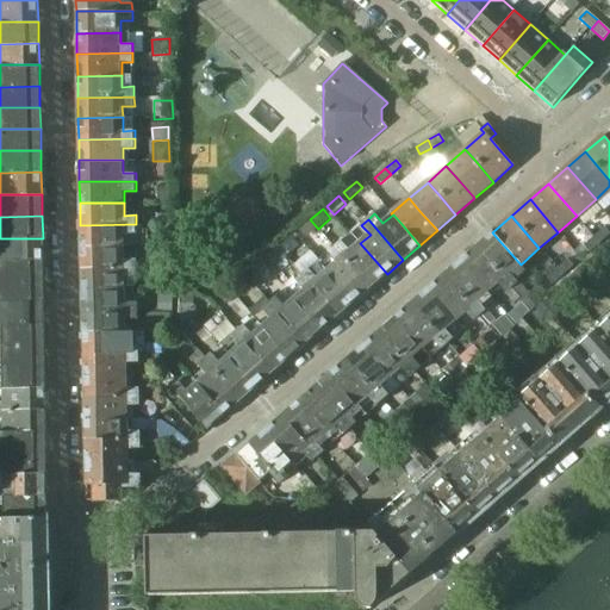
[(317,229),(310,221),(299,230),(305,236),(310,236),(317,229)]
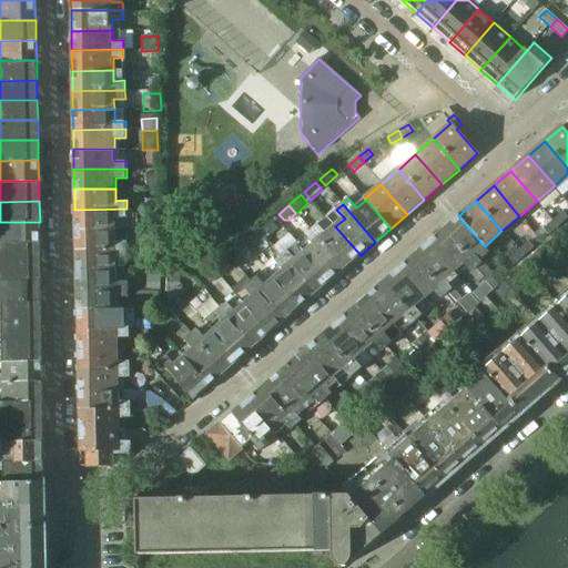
[(117,227),(117,217),(127,217),(127,209),(74,210),(75,229),(117,227)]
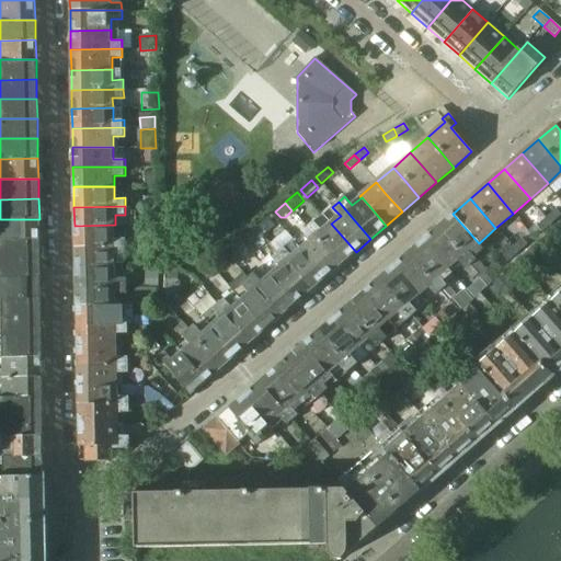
[(551,224),(560,216),(556,209),(547,218),(551,224)]
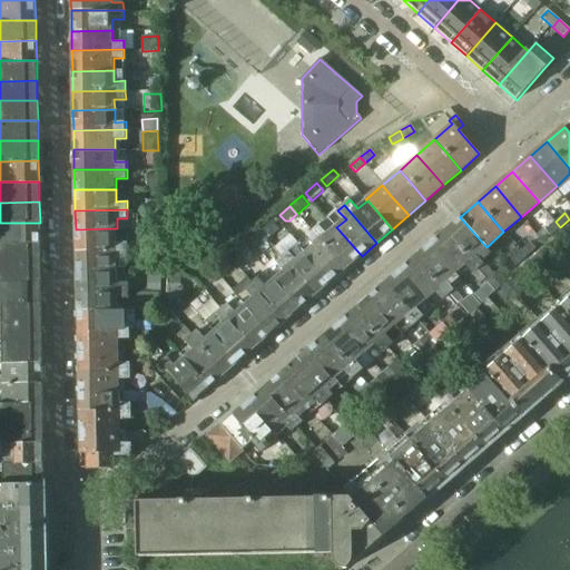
[(182,234),(182,216),(166,216),(167,234),(182,234)]
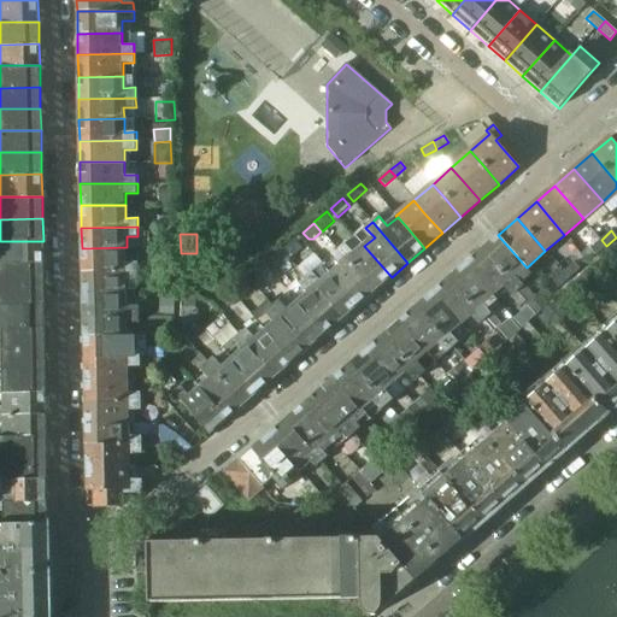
[(527,268),(498,235),(482,248),(518,291),(523,286),(516,277),(527,268)]
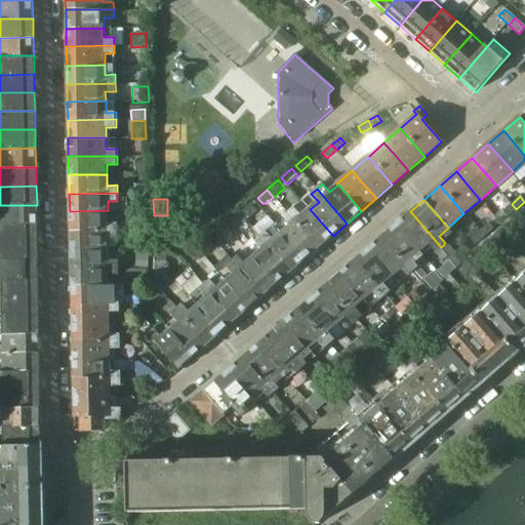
[(507,217),(516,209),(512,204),(502,211),(507,217)]
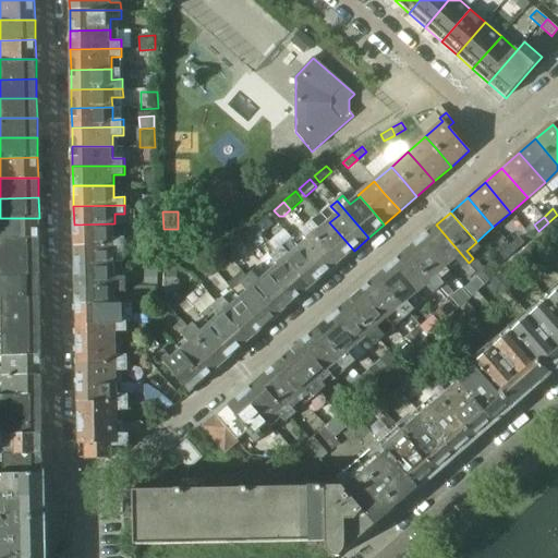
[(39,238),(39,218),(0,218),(0,231),(0,238),(39,238)]
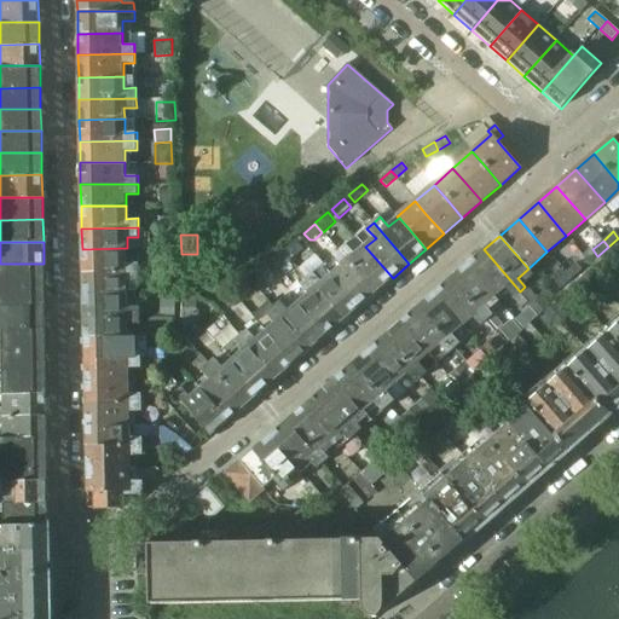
[(393,278),(365,247),(357,255),(348,246),(341,250),(377,291),(393,278)]
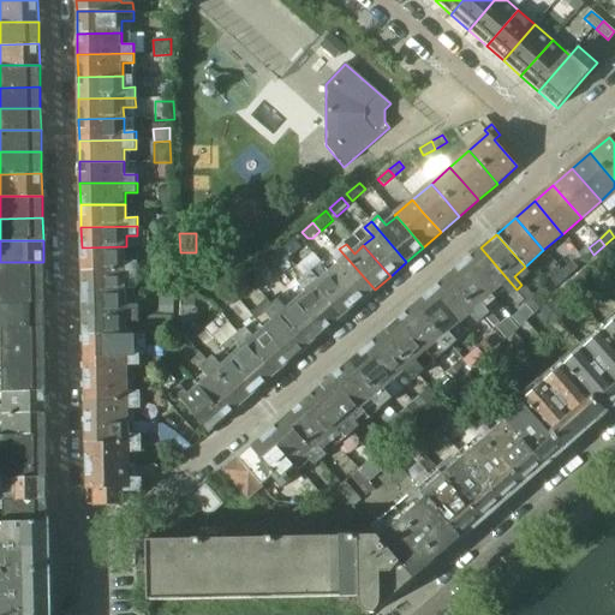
[(127,261),(126,246),(82,248),(82,269),(138,269),(138,260),(127,261)]
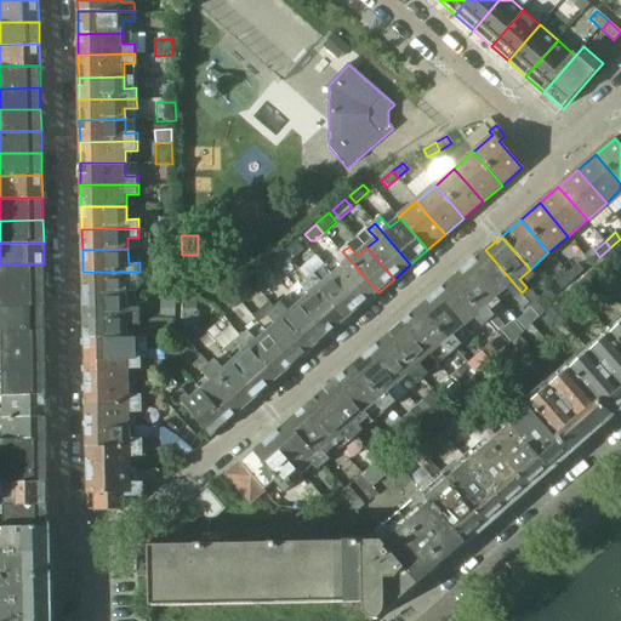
[(522,292),(485,250),(468,265),(497,298),(507,290),(516,298),(522,292)]
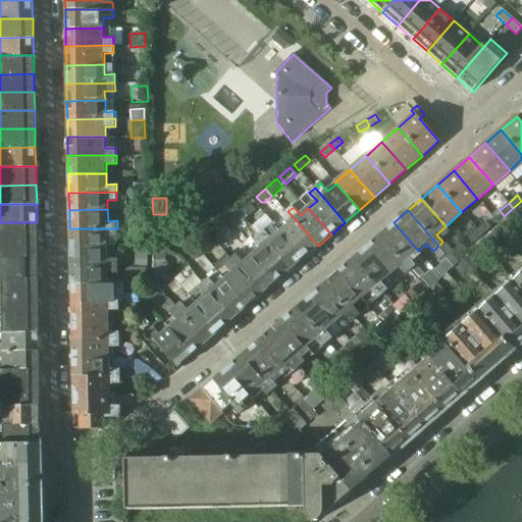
[(318,246),(288,211),(281,217),(289,225),(280,232),(288,242),(303,259),(318,246)]
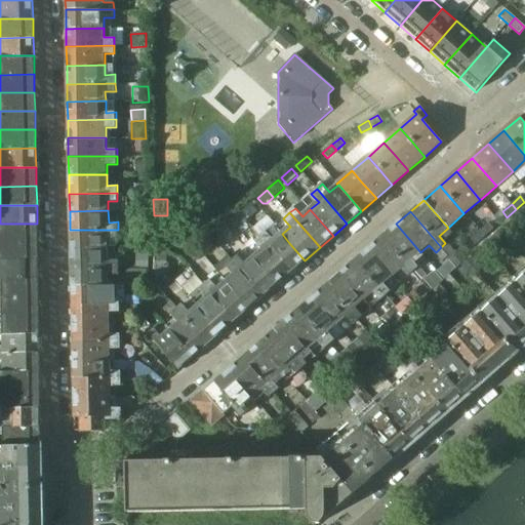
[(247,223),(241,215),(231,225),(236,232),(247,223)]
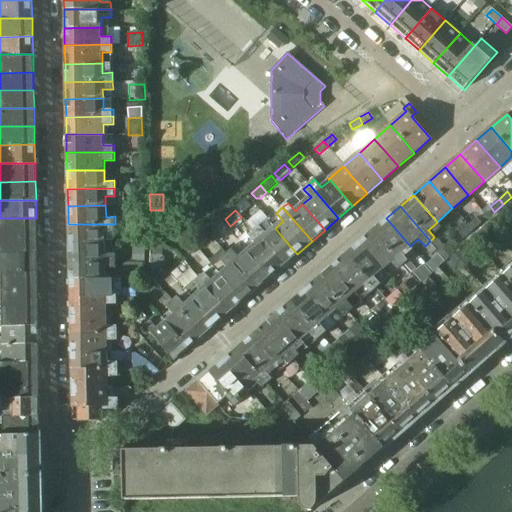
[(165,228),(164,212),(150,213),(151,229),(165,228)]
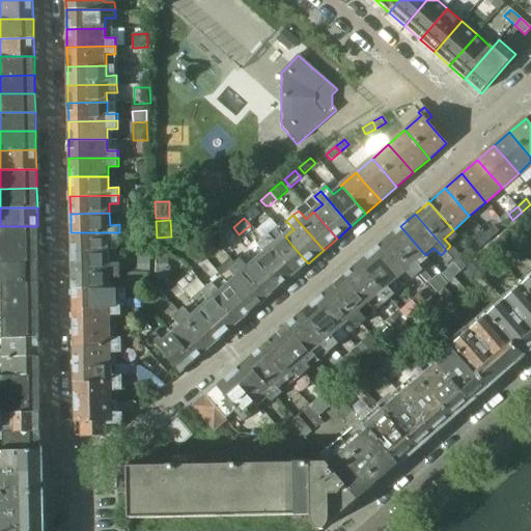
[(0,244),(37,244),(37,226),(0,226),(0,236),(0,235),(0,244)]
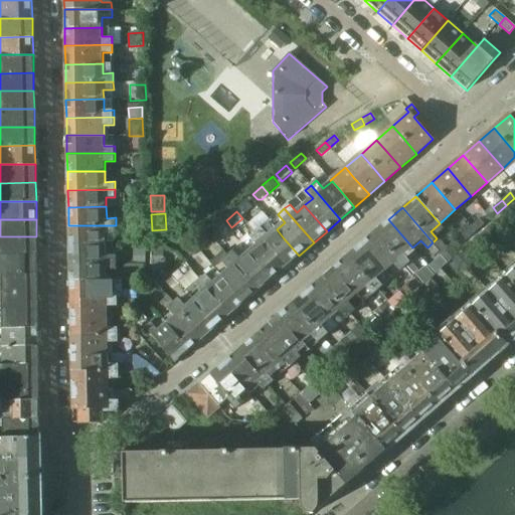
[(412,247),(388,219),(375,231),(405,267),(410,262),(404,254),(412,247)]
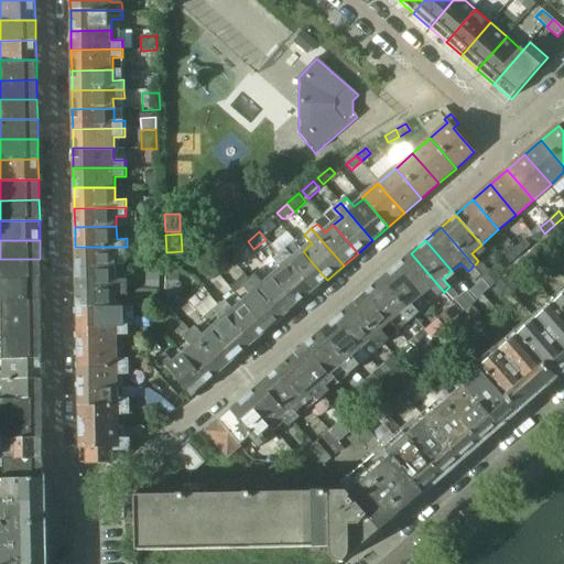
[(520,255),(530,246),(524,240),(516,249),(520,255)]
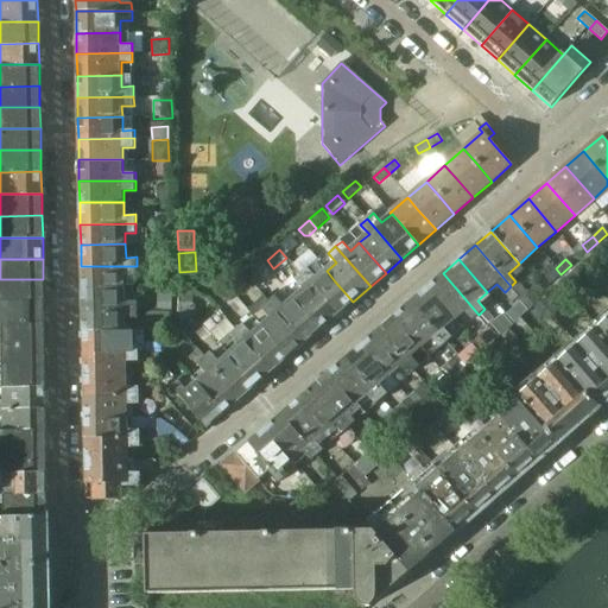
[(248,279),(258,271),(252,264),(242,272),(248,279)]
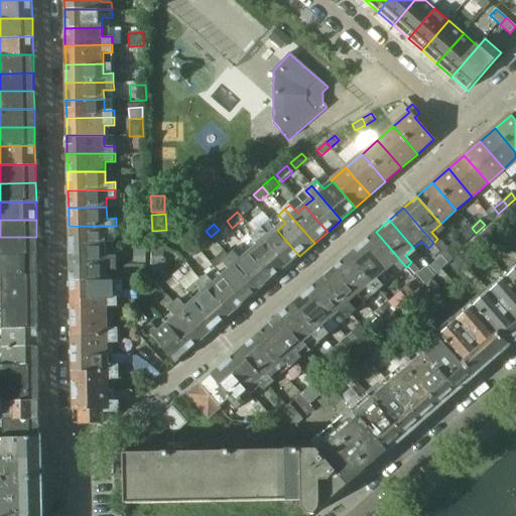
[(107,244),(107,234),(116,234),(116,226),(69,226),(69,245),(107,244)]
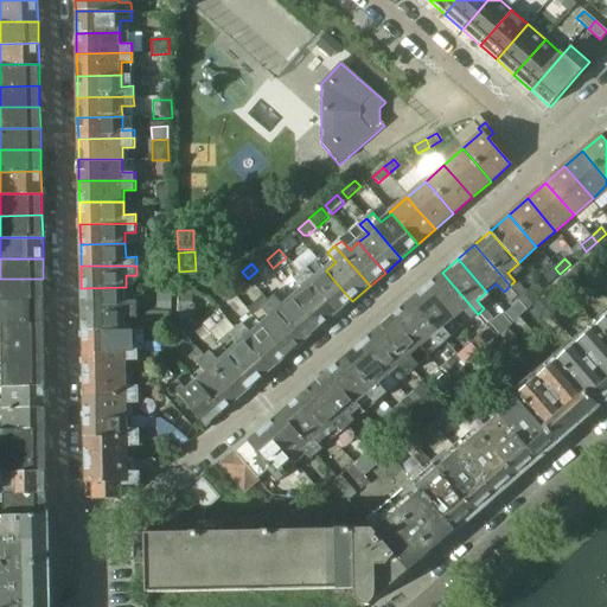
[(352,301),(334,281),(326,270),(317,279),(308,268),(302,273),(338,314),(352,301)]
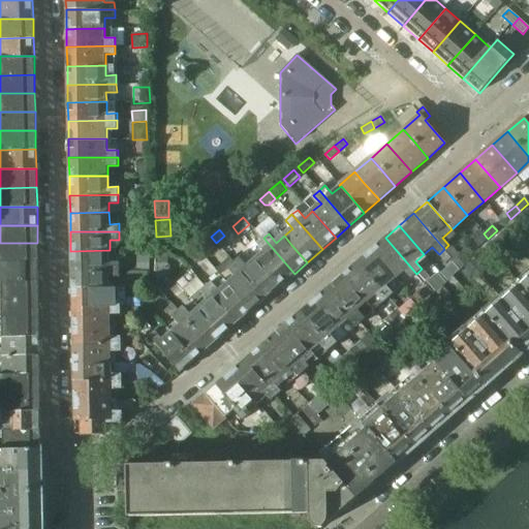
[(479,246),(488,239),(484,234),(474,241),(479,246)]
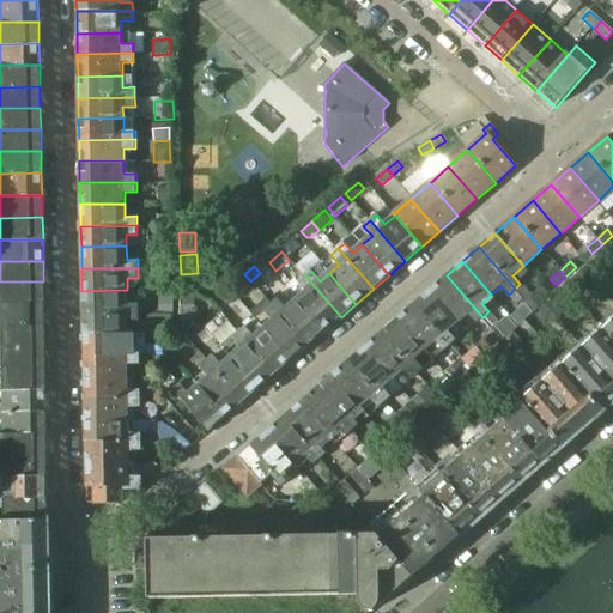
[(341,317),(305,275),(297,283),(305,293),(297,301),(307,310),(325,332),(341,317)]
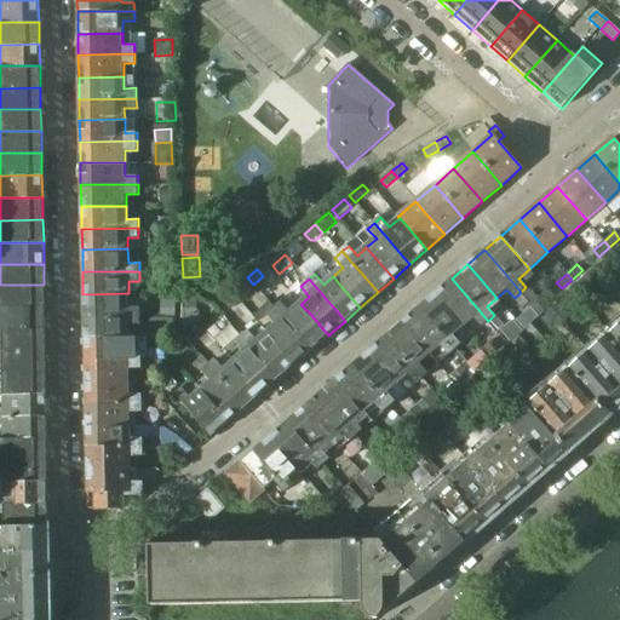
[(488,321),(452,279),(435,293),(464,326),(474,317),(481,326),(488,321)]
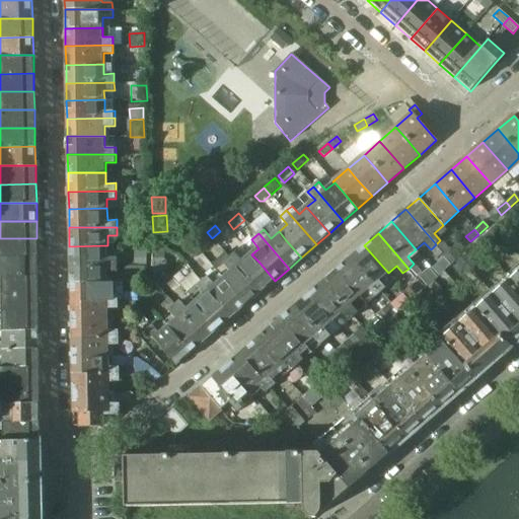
[(38,255),(36,238),(0,238),(0,245),(1,246),(1,256),(38,255)]
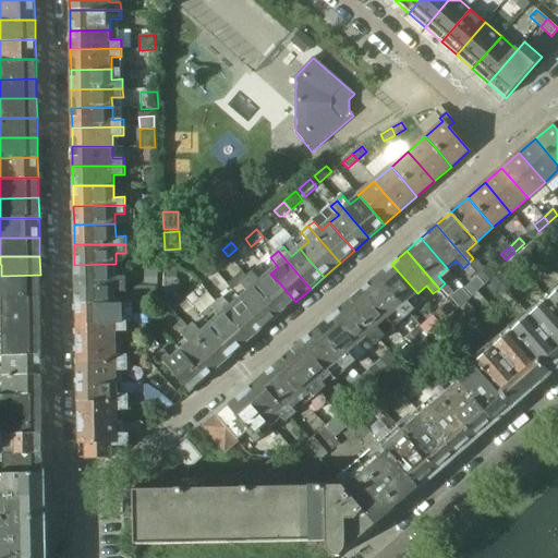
[(116,276),(116,264),(74,265),(75,283),(126,282),(126,276),(116,276)]
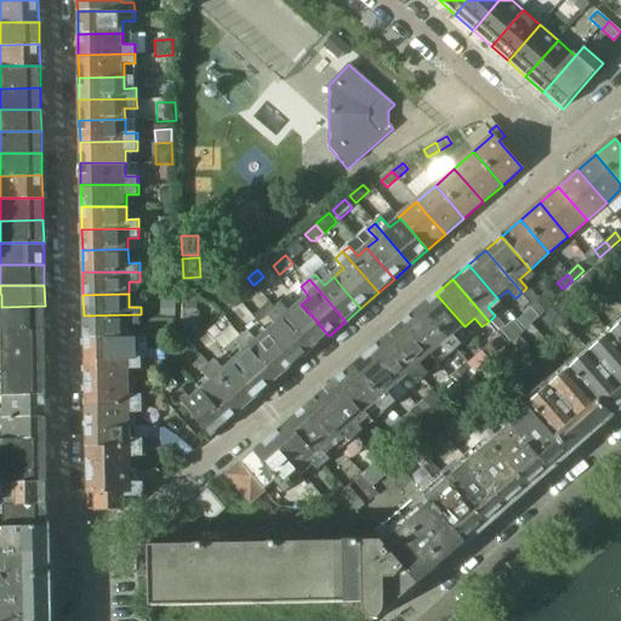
[(465,326),(436,294),(419,308),(455,349),(462,343),(455,336),(465,326)]
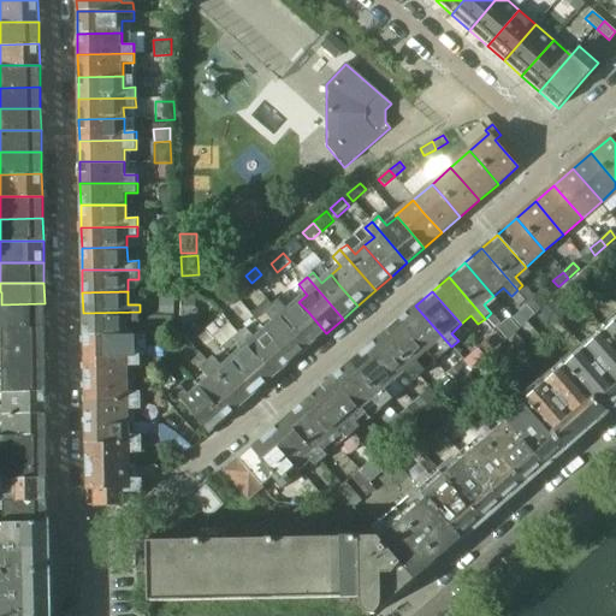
[(173,298),(159,298),(159,314),(173,314),(173,298)]
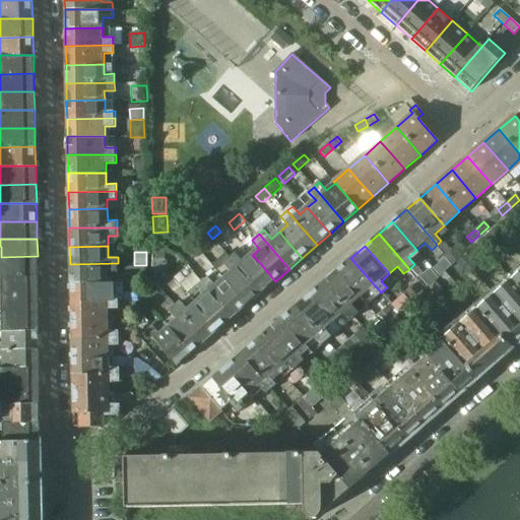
[(275,281),(260,263),(252,255),(245,261),(237,253),(231,258),(261,294),(275,281)]
